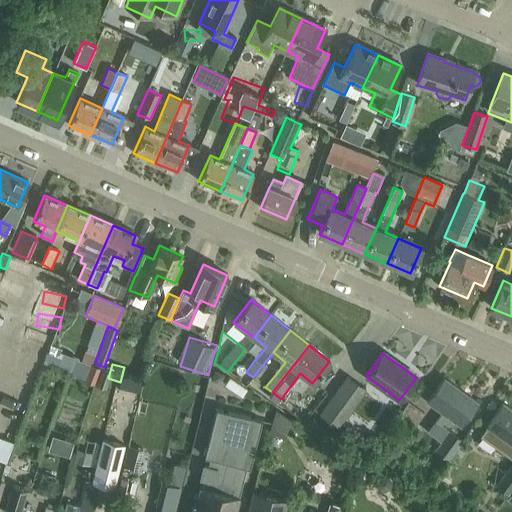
[(128,366),(121,410),(136,412),(140,388),(149,390),(152,370),(128,366)]
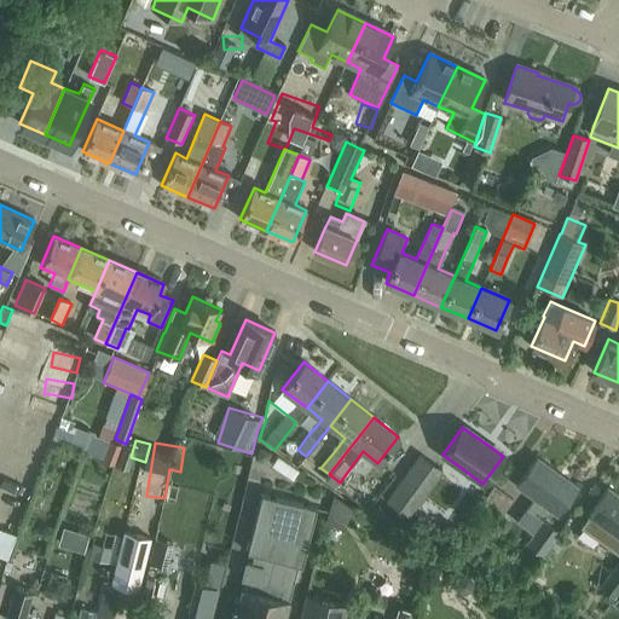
[(304,470),(310,460),(288,445),(281,456),(304,470)]
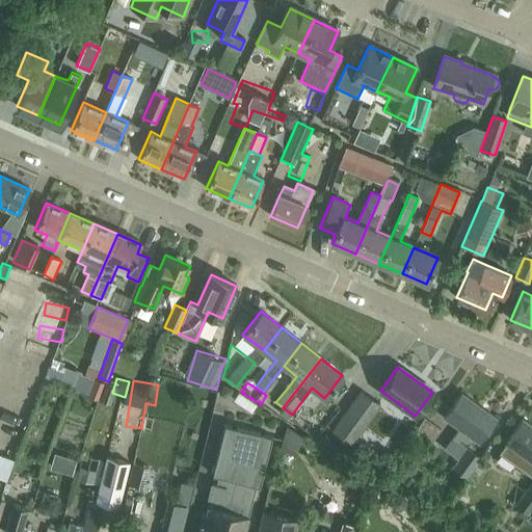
[(379,405),(361,392),(331,431),(351,445),(379,405)]
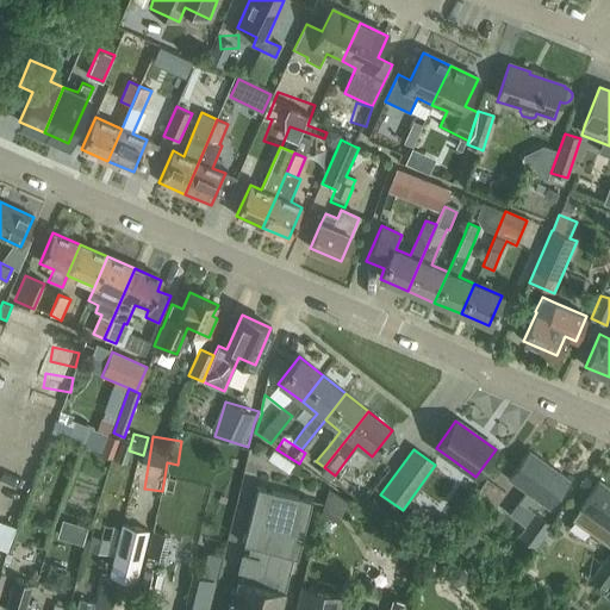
[(518,502),(509,515),(526,528),(518,536),(535,548),(552,524),(535,514),(530,510),(537,500),(549,509),(570,481),(529,452),(509,480),(526,491),(518,502)]
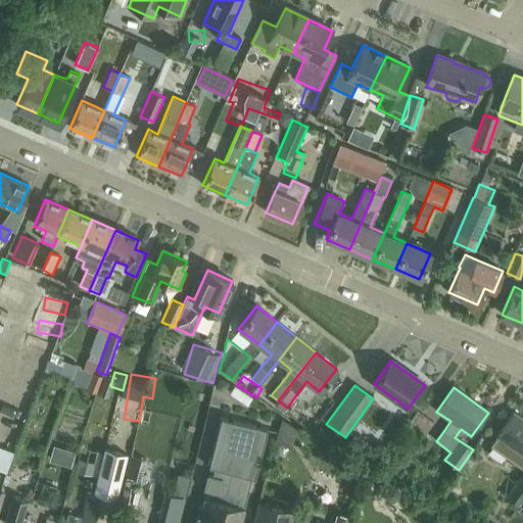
[(314,391),(306,402),(320,411),(327,398),(314,391)]
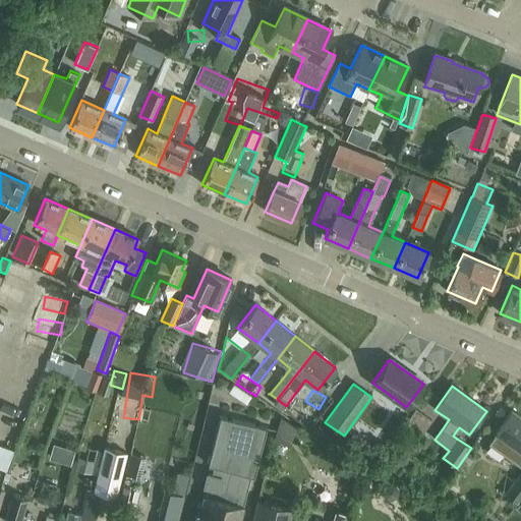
[(520,417),(512,411),(488,444),(520,465),(520,471),(505,495),(517,503),(520,497),(520,417)]
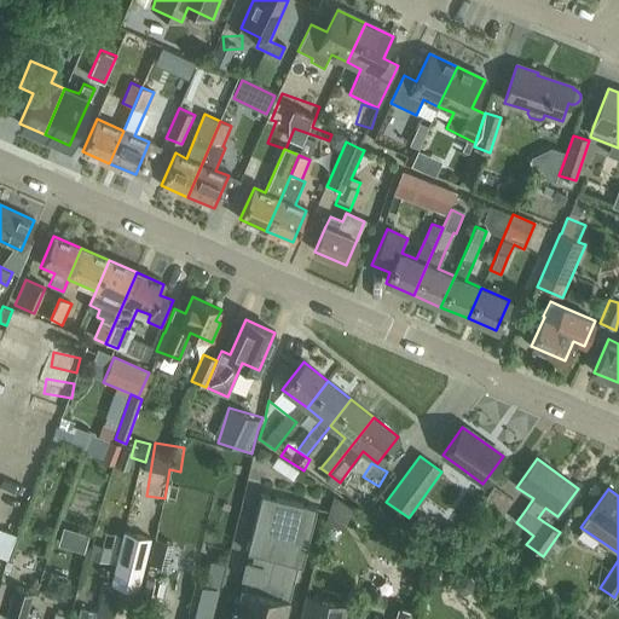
[(241,590),(239,593),(241,593),(237,609),(233,609),(230,618),(285,618),(293,590),(290,590),(296,566),(301,567),(316,508),(261,495),(247,554),(253,555),(250,563),(244,562),(239,580),(247,582),(244,591),(241,590)]
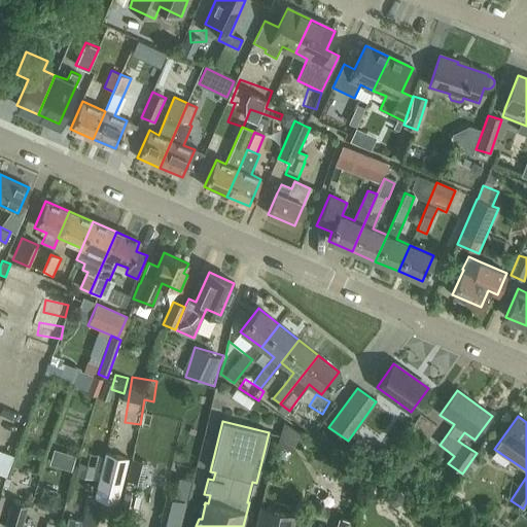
[(13,455),(0,449),(0,473),(6,476),(13,455)]
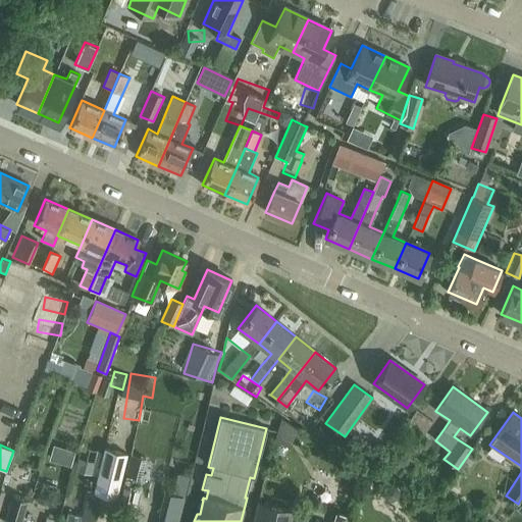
[(92,492),(114,498),(125,453),(103,448),(92,492)]
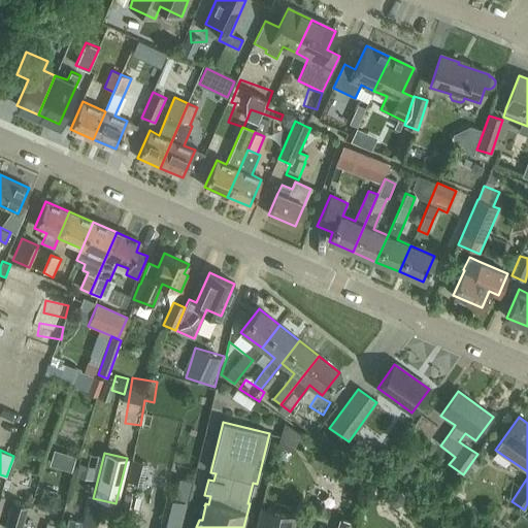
[(179,489),(192,495),(200,476),(187,470),(179,489)]
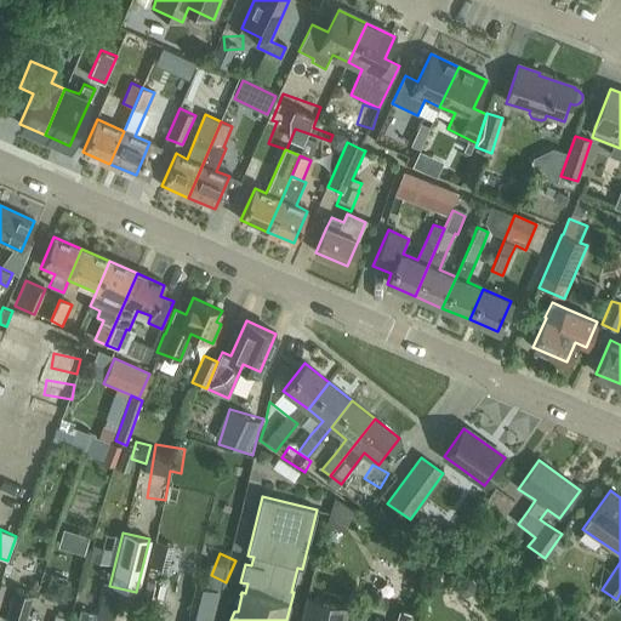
[(50,575),(45,593),(58,597),(63,579),(50,575)]
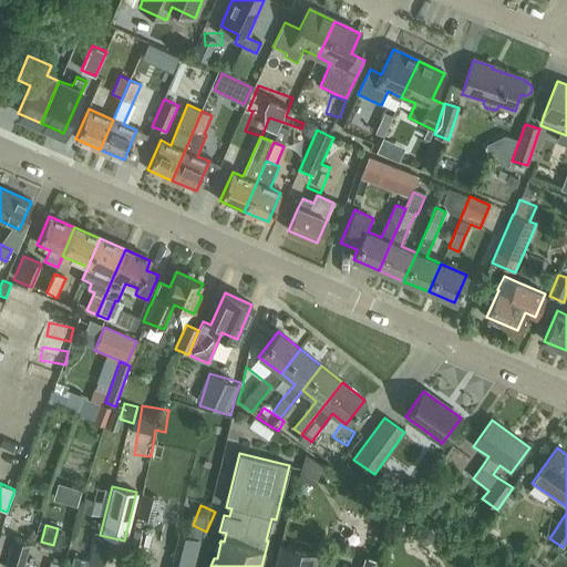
[(415,537),(419,543),(425,545),(432,542),(434,535),(430,528),(423,526),(418,529),(415,537)]
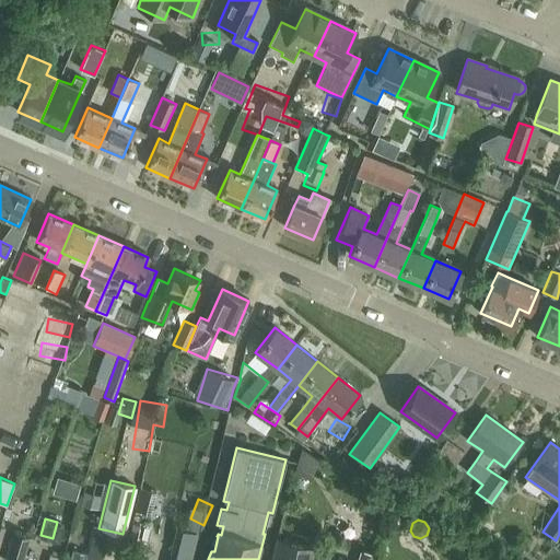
[(189,559),(197,534),(184,531),(176,528),(168,559),(167,559),(189,559)]
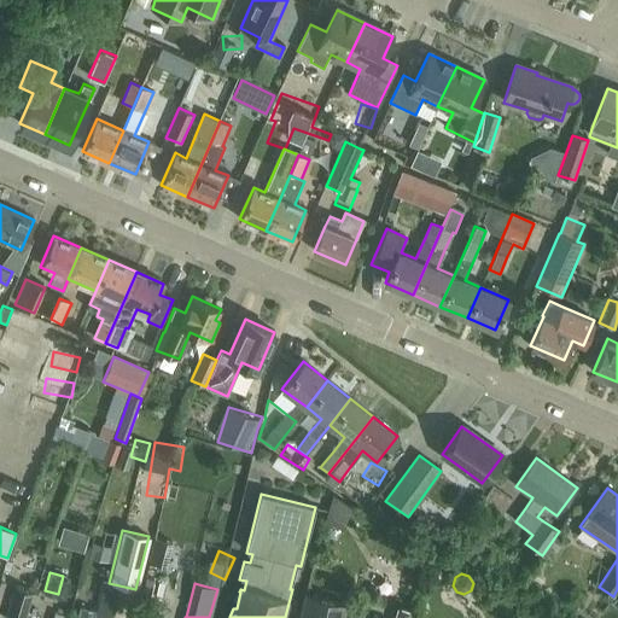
[(25,617),(34,593),(13,587),(5,616),(12,617),(25,617)]
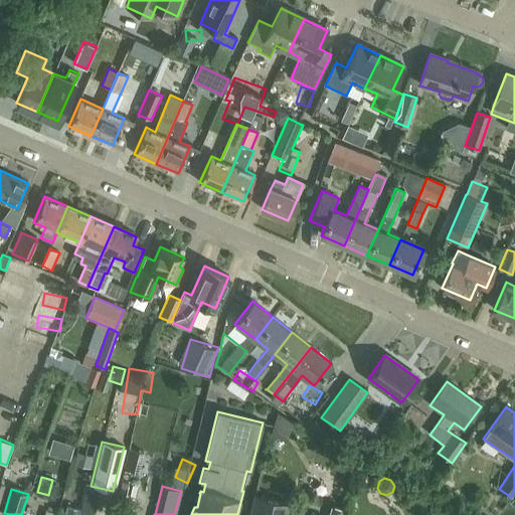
[(253,495),(248,514),(287,514),(290,504),(253,495)]
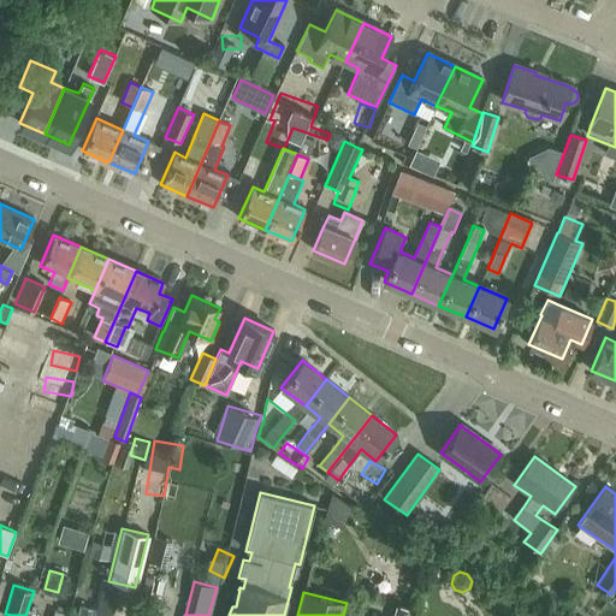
[(93,615),(94,614),(95,609),(80,605),(76,615),(93,615)]
